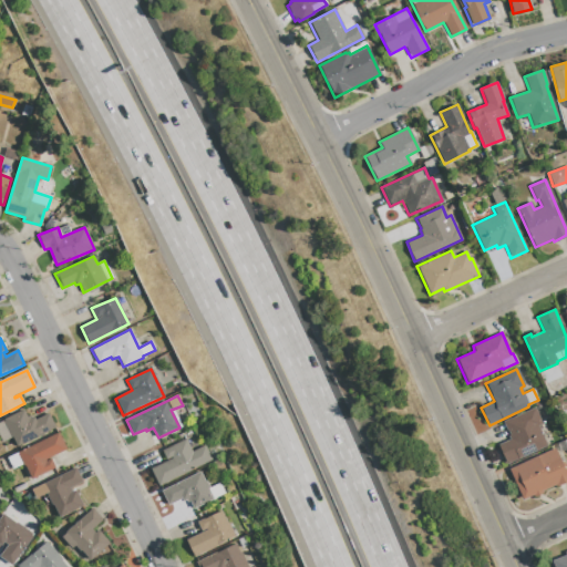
[(534,408),(540,424),(537,425),(546,446),(506,464),(497,445),(509,440),(507,435),(509,435),(503,422),(534,408)]
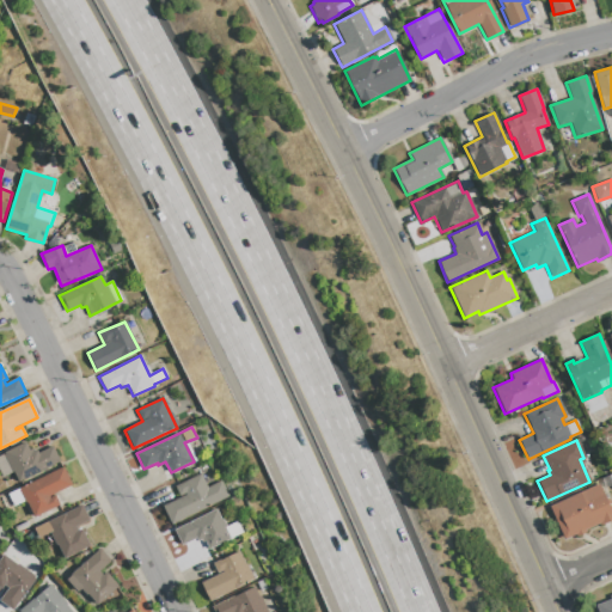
[(60,461),(18,482),(13,471),(2,477),(0,471),(0,456),(25,444),(29,450),(31,448),(34,451),(36,450),(37,453),(51,446),(60,461)]
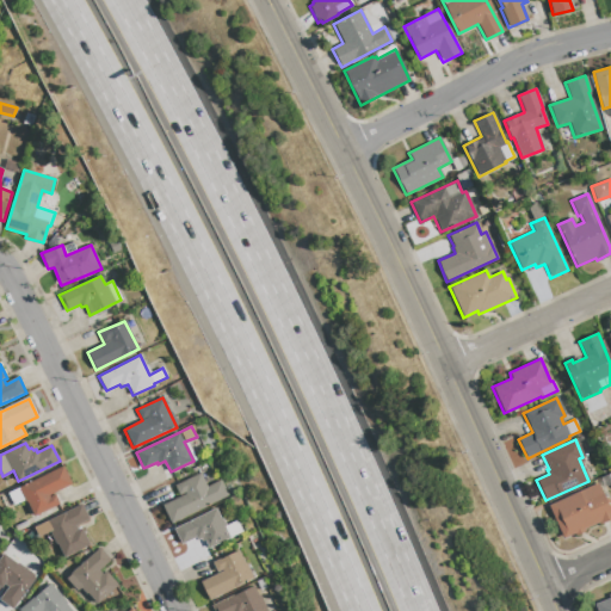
[(62,467),(71,485),(54,493),(59,505),(34,517),(26,501),(25,503),(24,500),(13,506),(7,493),(62,467)]
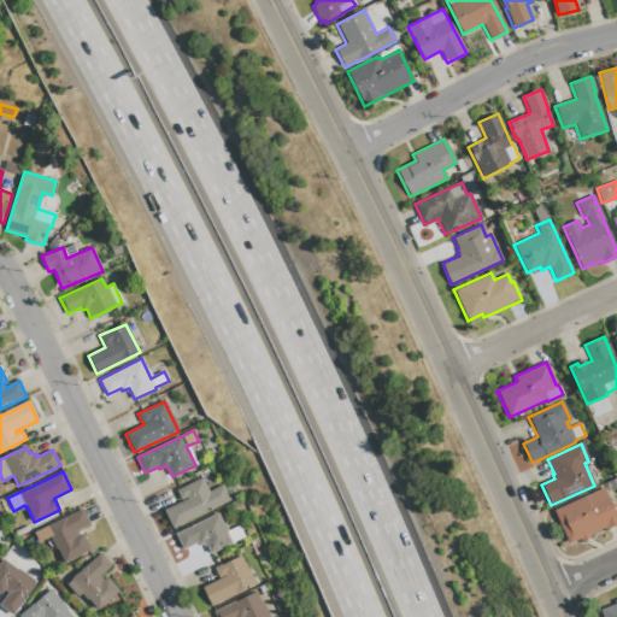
[(201,477),(207,492),(222,485),(230,500),(172,529),(164,510),(182,501),(176,489),(201,477)]
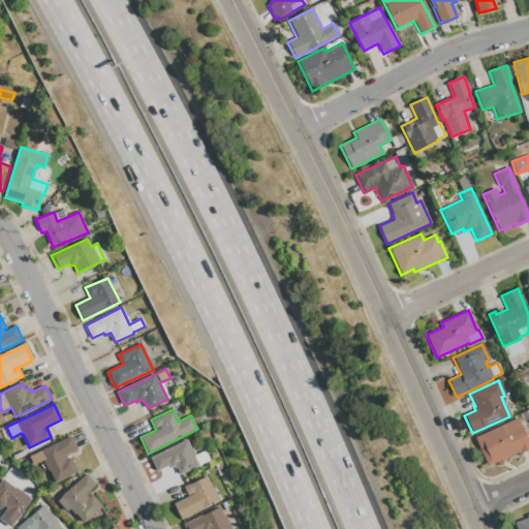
[(517,418),(523,432),(526,431),(528,437),(528,449),(519,455),(518,453),(487,466),(474,438),(517,418)]
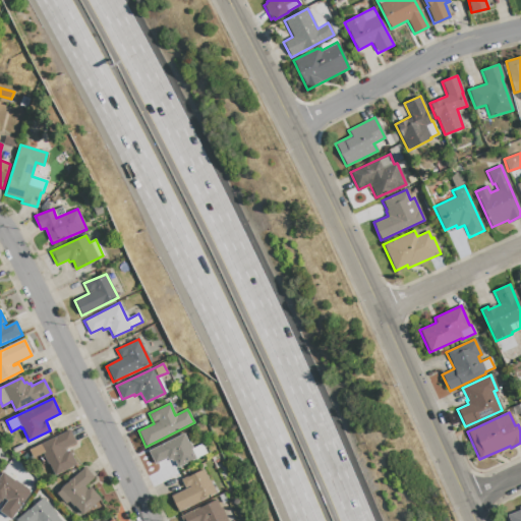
[(68,430),(75,443),(64,448),(65,452),(68,450),(75,465),(54,475),(48,464),(47,464),(42,454),(33,458),(29,450),(68,430)]
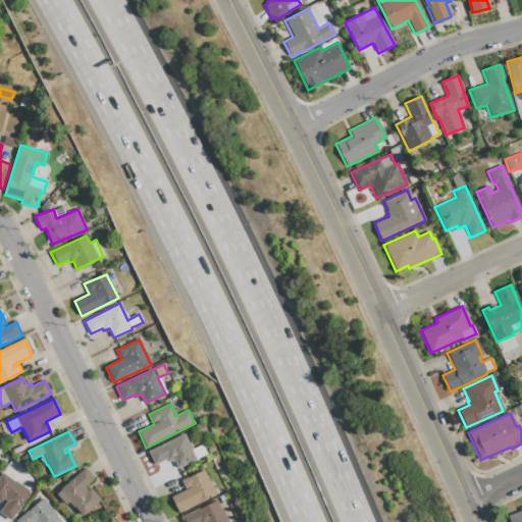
[(184,434),(191,450),(202,445),(206,454),(177,468),(174,461),(172,462),(171,460),(167,461),(166,459),(154,465),(148,452),(184,434)]
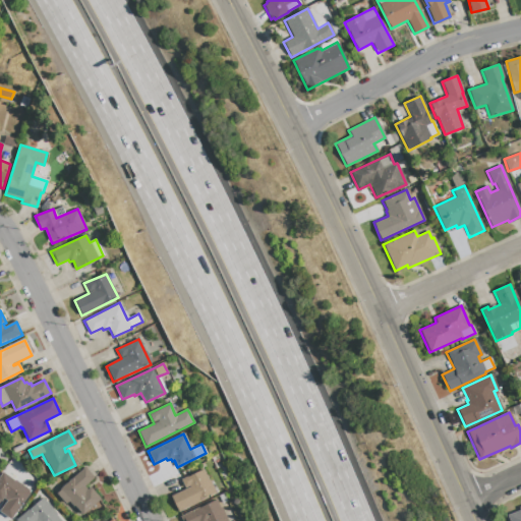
[(84,467),(94,477),(84,486),(87,489),(90,486),(101,499),(82,515),(74,506),(73,507),(68,502),(66,504),(56,494),(84,467)]
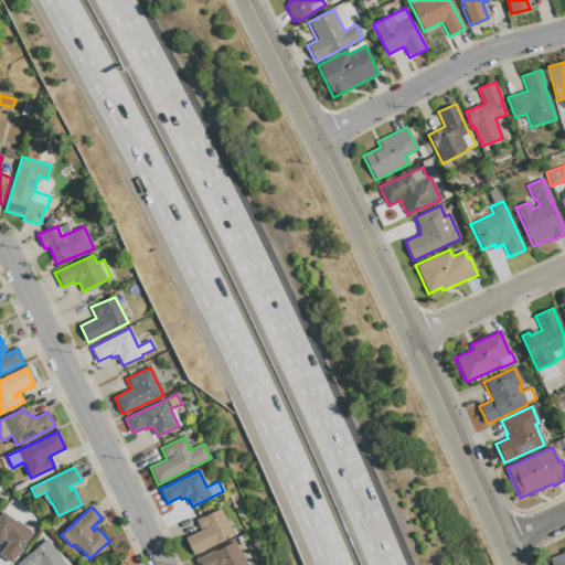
[(220,509),(226,522),(227,521),(233,534),(193,554),(184,537),(201,531),(196,521),(220,509)]
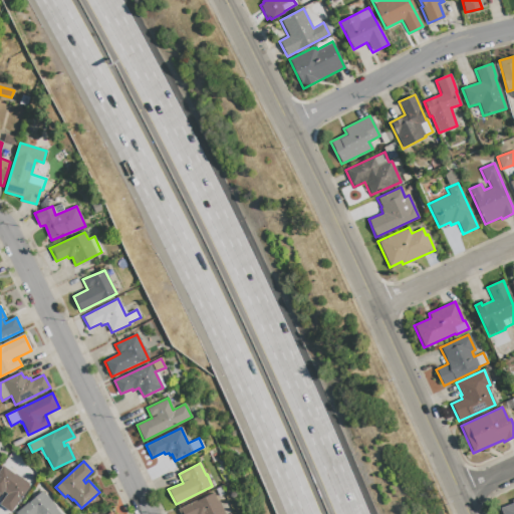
[(11,513),(0,505),(8,495),(4,492),(2,495),(0,493),(0,471),(3,467),(15,476),(16,475),(29,485),(29,486),(30,487),(11,513)]
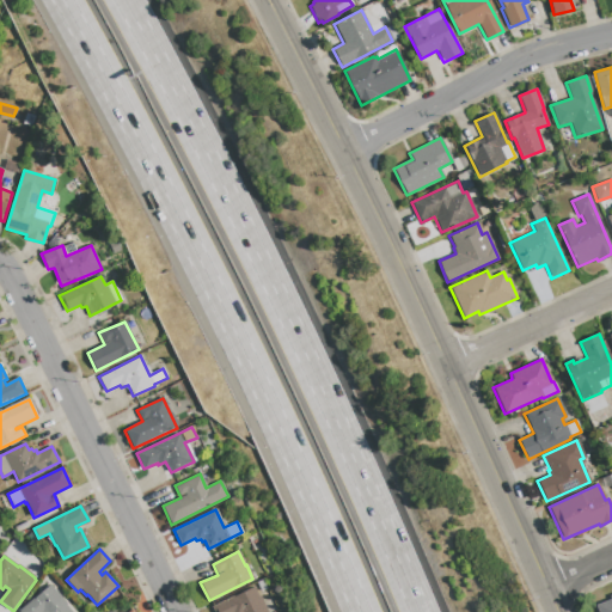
[(49,585),(67,604),(66,605),(72,611),(19,611),(18,611),(49,585)]
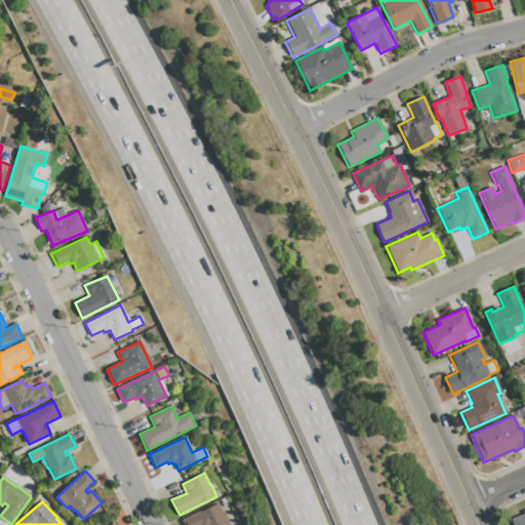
[(217,503),(221,512),(223,512),(229,524),(183,524),(182,521),(217,503)]
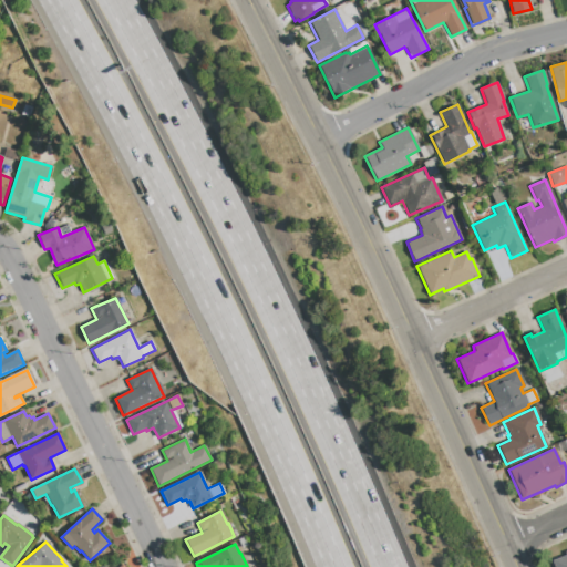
[(566,566),(554,566),(552,560),(565,555),(565,553),(566,552),(566,566)]
